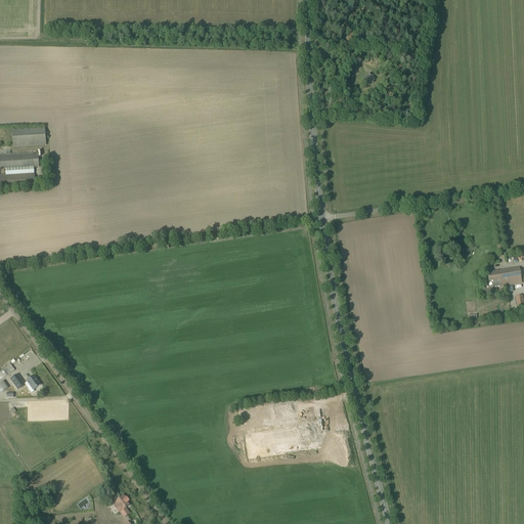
[(368,75),(363,78),(364,79),(365,81),(364,82),(366,85),(368,84),(368,85),(369,84),(370,85),(374,83),(373,82),(374,81),(374,80),(375,80),(373,77),(372,78),(370,77),(369,75),(368,75)]
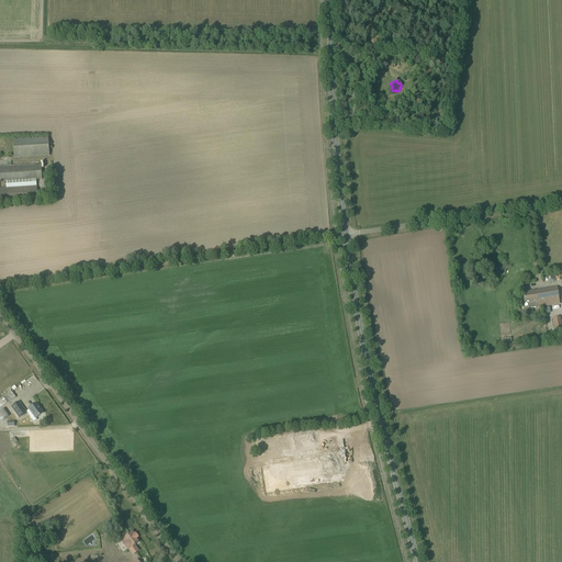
[(14,159),(49,157),(48,137),(12,139),(14,159)]
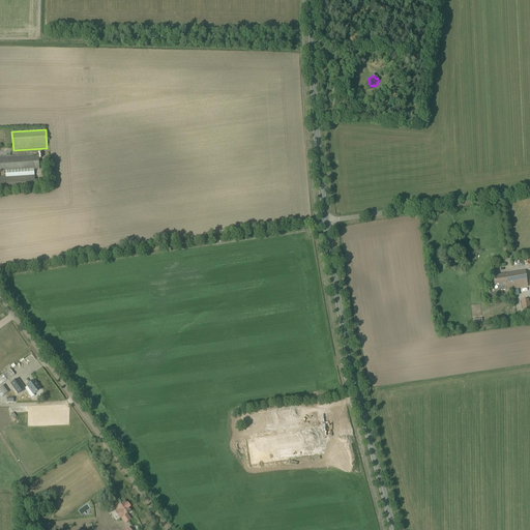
[(0,171),(39,169),(38,155),(0,157),(0,190),(35,188),(34,175),(0,177),(0,171)]
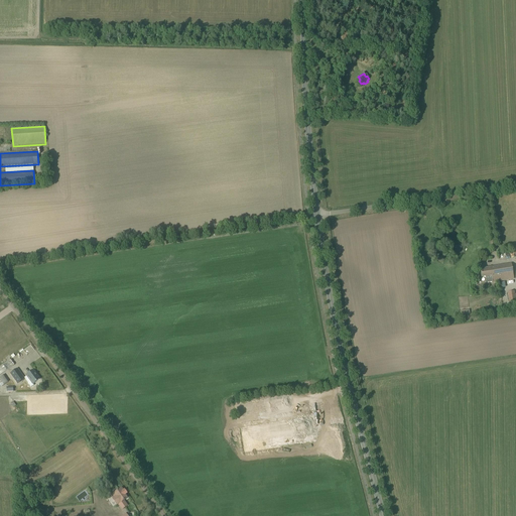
[(500,281),(514,278),(511,264),(498,266),(500,281)]
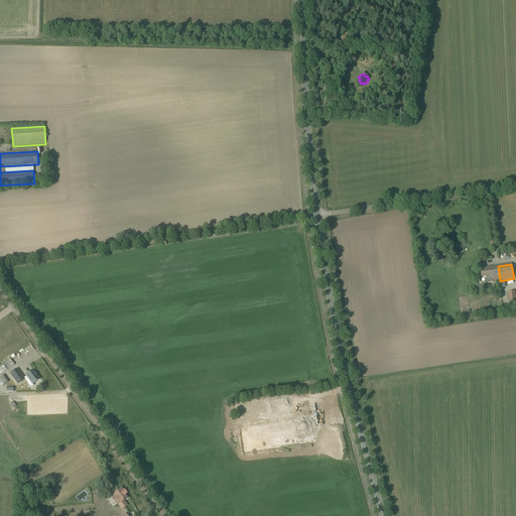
[(500,281),(498,266),(481,269),(481,273),(482,277),(485,277),(487,283),(500,281)]
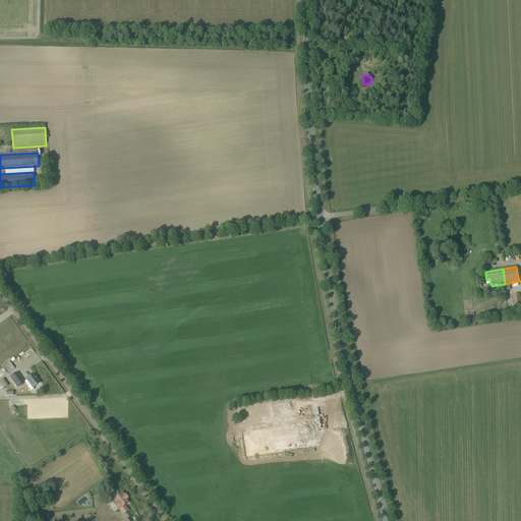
[(32,348),(24,353),(27,358),(35,354),(32,348)]
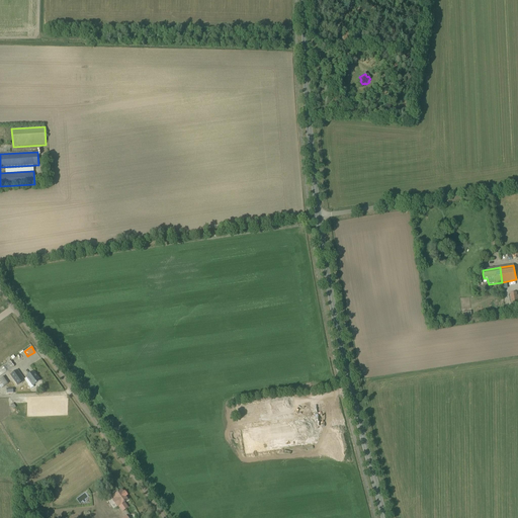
[(22,349),(11,356),(15,362),(26,356),(22,349)]
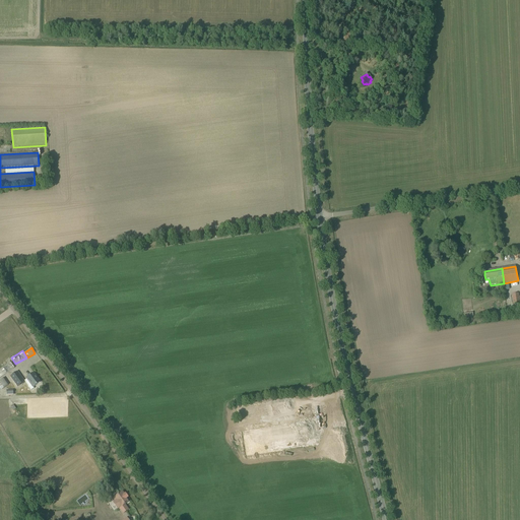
[(0,369),(0,378),(14,368),(10,363),(0,369)]
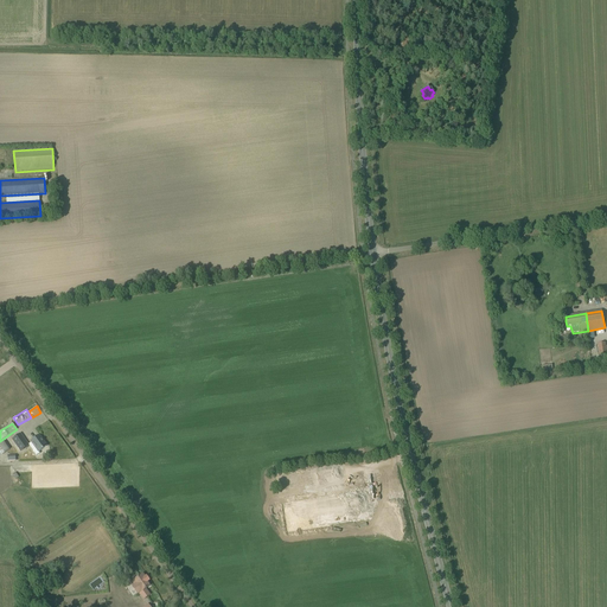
[(29,446),(20,434),(12,440),(21,452),(29,446)]
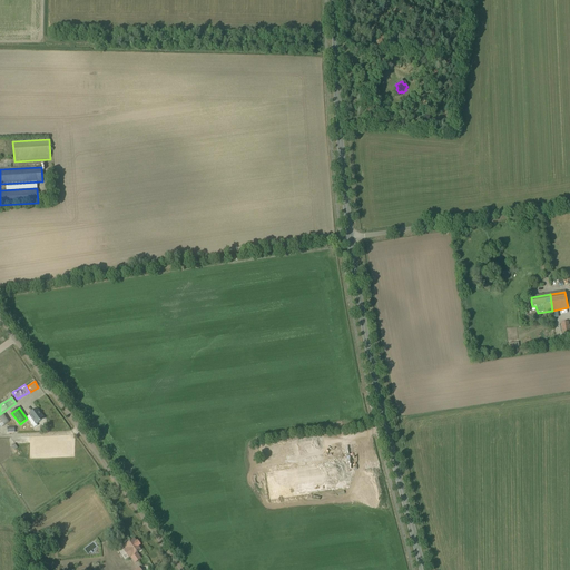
[(37,410),(29,415),(30,415),(33,421),(31,423),(35,428),(38,425),(37,424),(43,419),(37,410)]
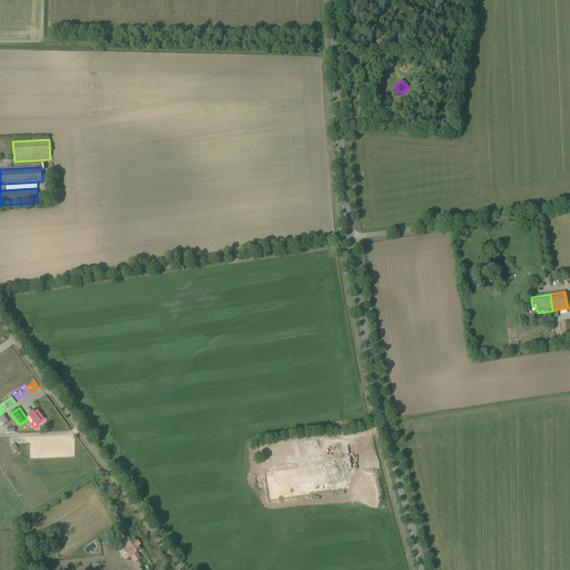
[(0,416),(0,422),(1,421),(5,425),(9,422),(5,414),(0,416)]
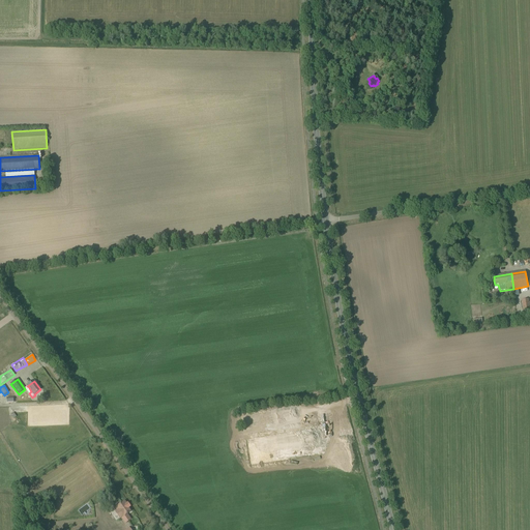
[(297,408),(244,414),(246,434),(299,428),(297,408)]
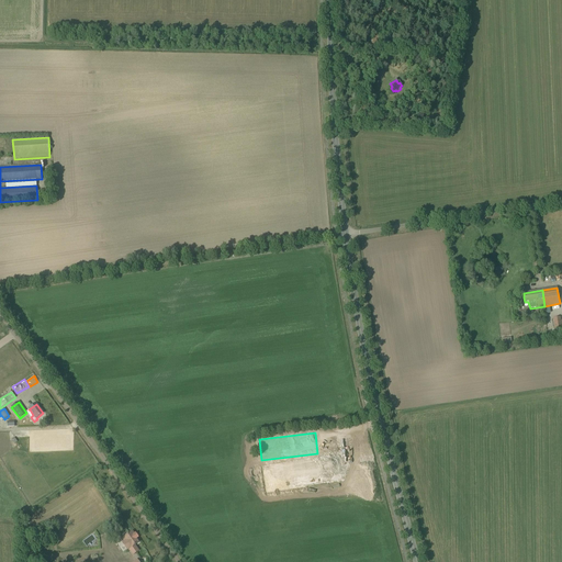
[(340,454),(262,464),(266,491),(345,481),(344,475),(347,474),(345,462),(341,463),(340,454)]
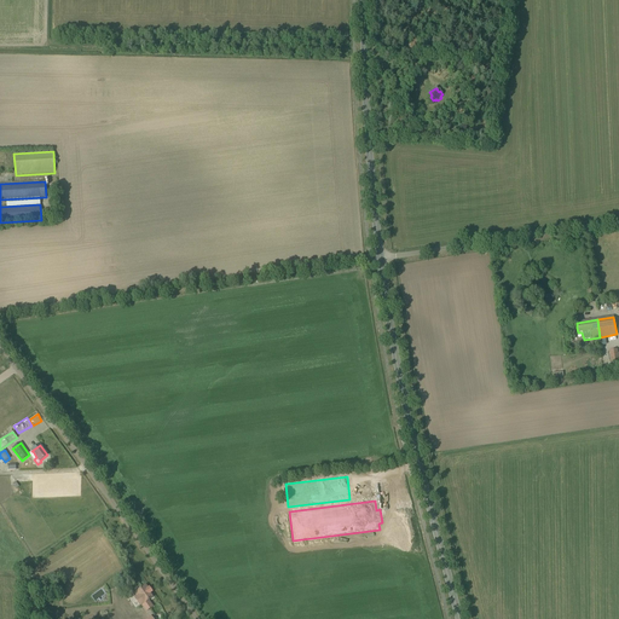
[(149,601),(152,597),(150,594),(152,593),(149,589),(148,589),(145,585),(133,595),(136,597),(134,599),(140,607),(142,606),(146,612),(152,607),(149,601)]
